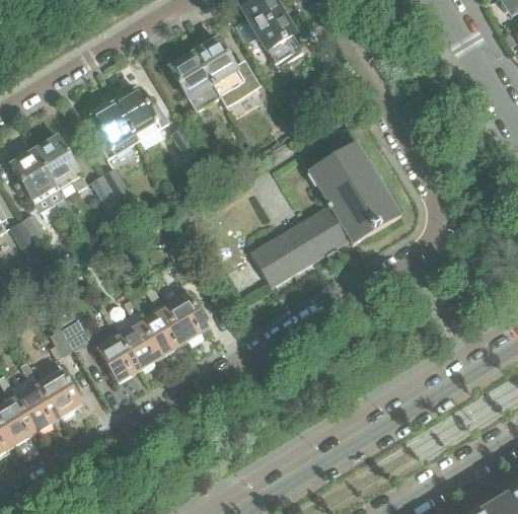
[(247,16),(235,23),(248,45),(261,39),(276,64),(283,60),(285,63),(303,52),(288,26),(278,10),(271,0),(259,0),(243,9),(247,16)]
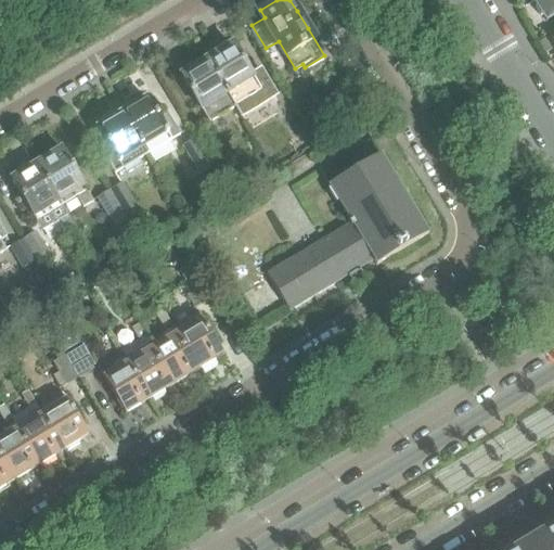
[(536,0),(536,3),(541,12),(544,13),(546,17),(553,12),(553,0),(536,0)]
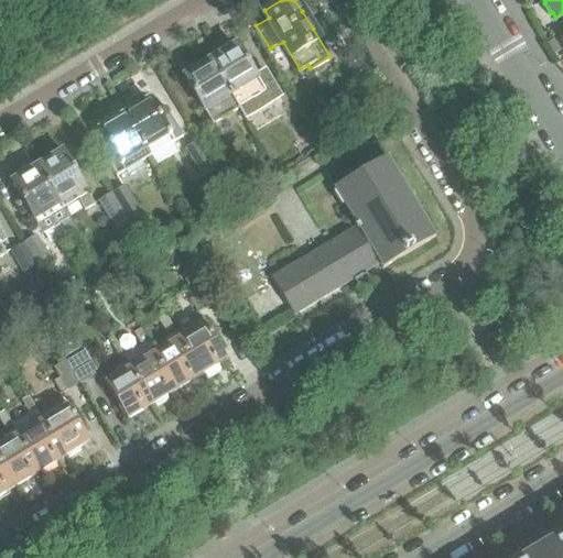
[(562,45),(554,34),(548,37),(556,51),(562,47),(562,45)]
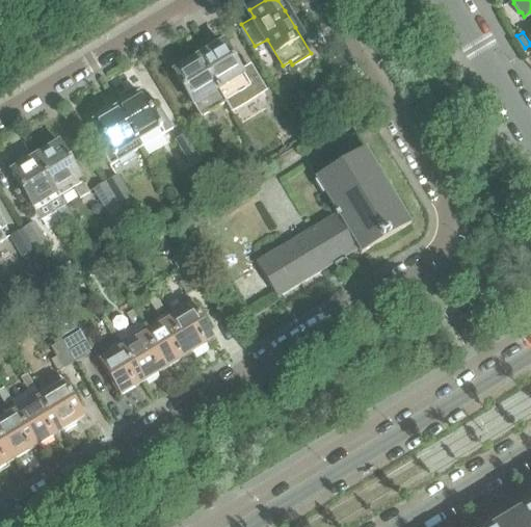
[(223,40),(198,55),(224,99),(232,109),(267,88),(250,61),(240,69),(223,40)]
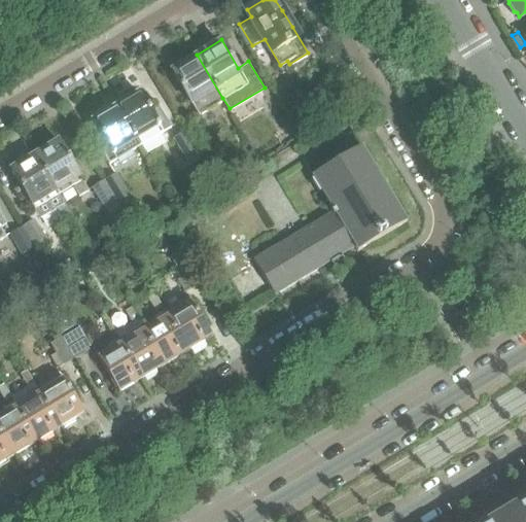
[(197,55),(172,69),(198,112),(222,98),(197,55)]
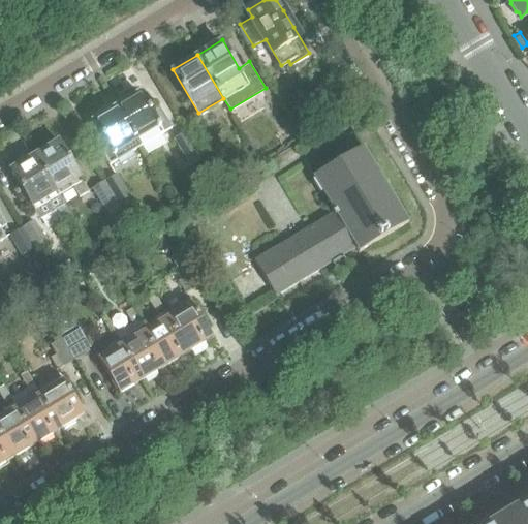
[(163,130),(140,89),(117,103),(141,144),(163,130)]
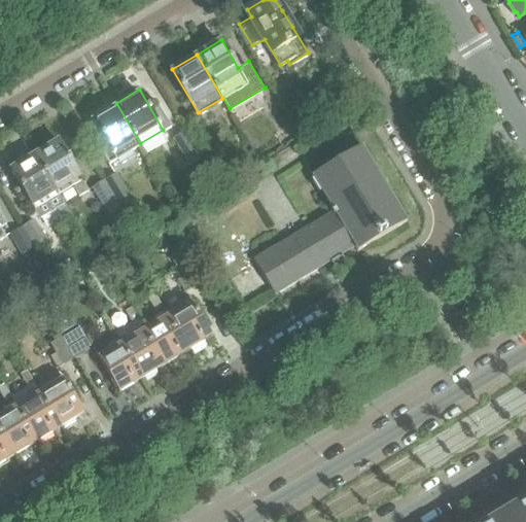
[(140,143),(116,103),(93,116),(116,158),(140,143)]
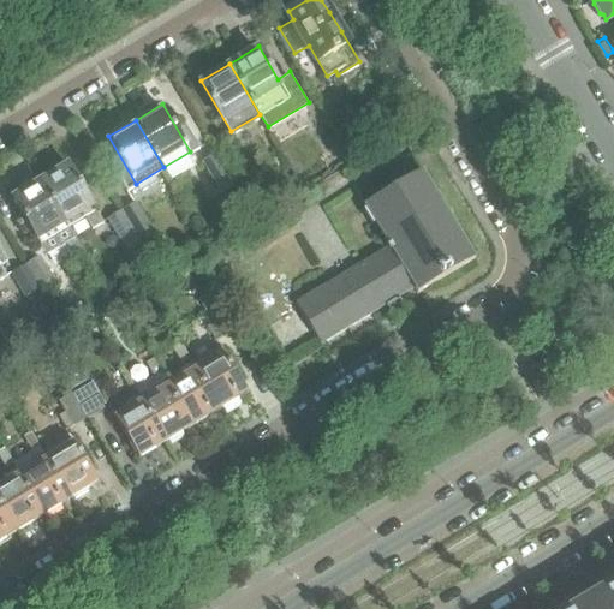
[(236,180),(215,150),(203,159),(222,189),(236,180)]
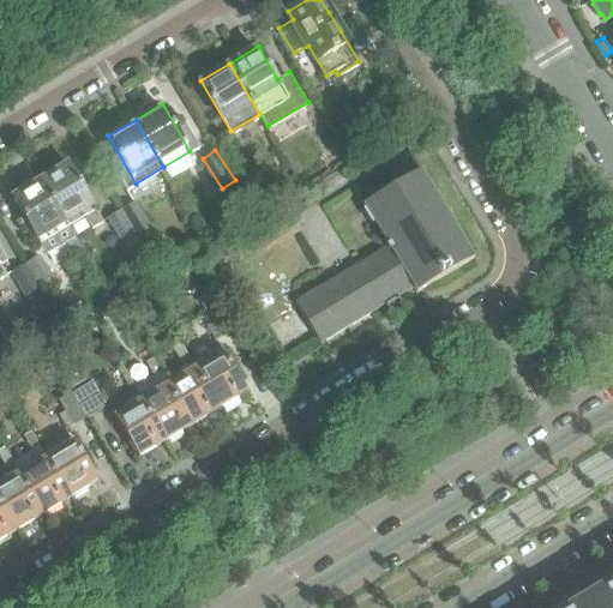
[(68,160),(41,176),(68,223),(85,214),(91,223),(92,226),(103,218),(103,217),(96,206),(80,180),(76,172),(68,160)]
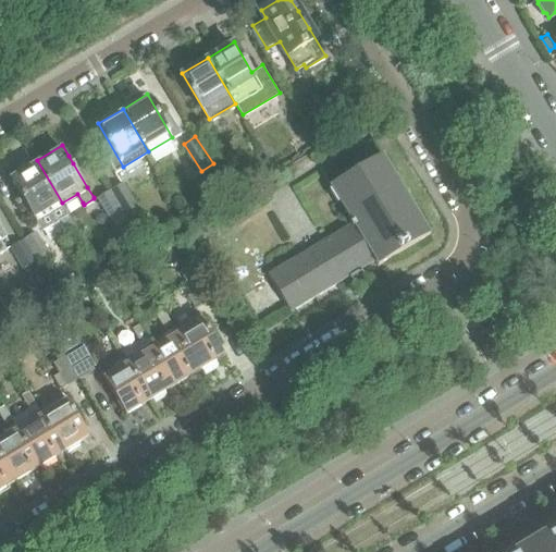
[(430,231),(382,151),(330,183),(332,186),(330,187),(337,200),(340,199),(351,219),(349,220),(350,222),(269,272),(291,308),(359,267),(374,257),(378,262),(430,231)]
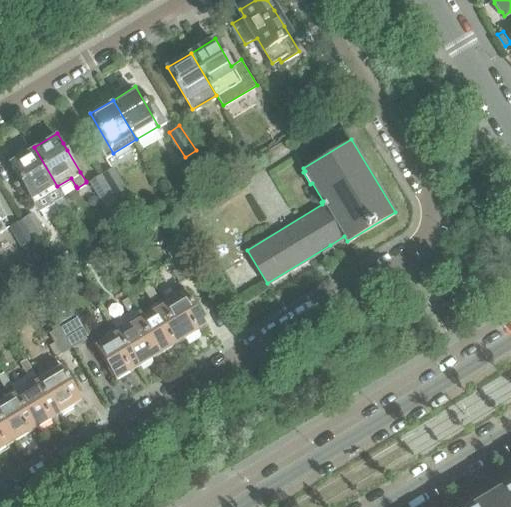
[(27,151),(10,161),(34,200),(33,200),(39,209),(54,200),(63,214),(72,209),(57,186),(34,147),(27,151)]
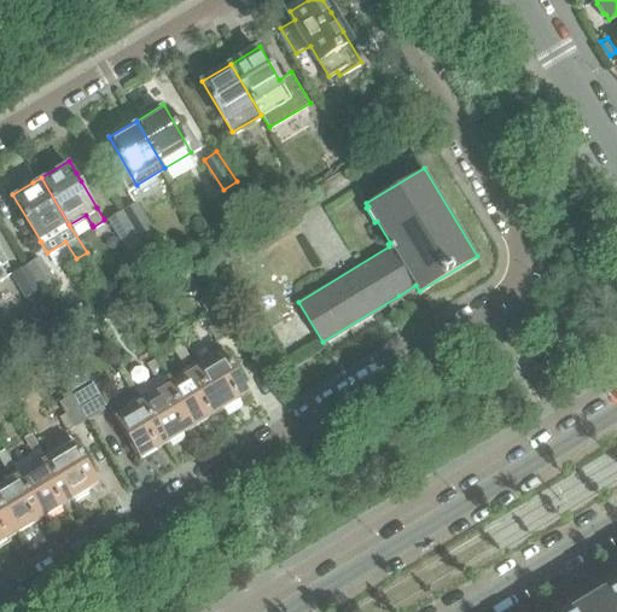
[(156,229),(137,199),(123,208),(143,238),(156,229)]
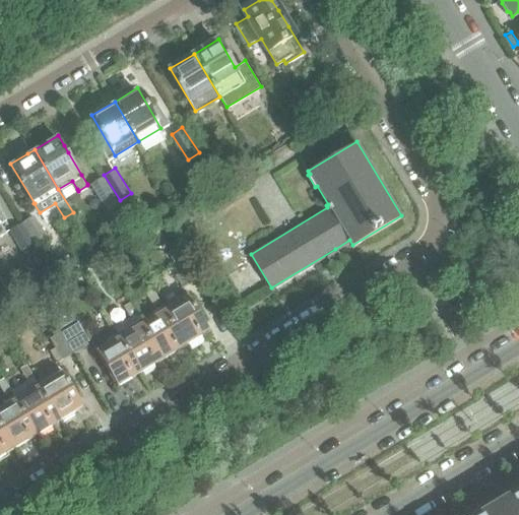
[(116,195),(103,175),(91,182),(104,202),(116,195)]
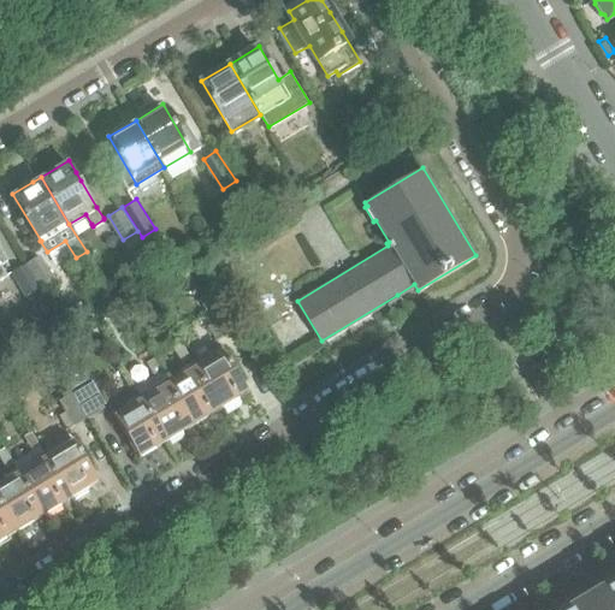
[(54,278),(40,253),(27,261),(41,285),(54,278)]
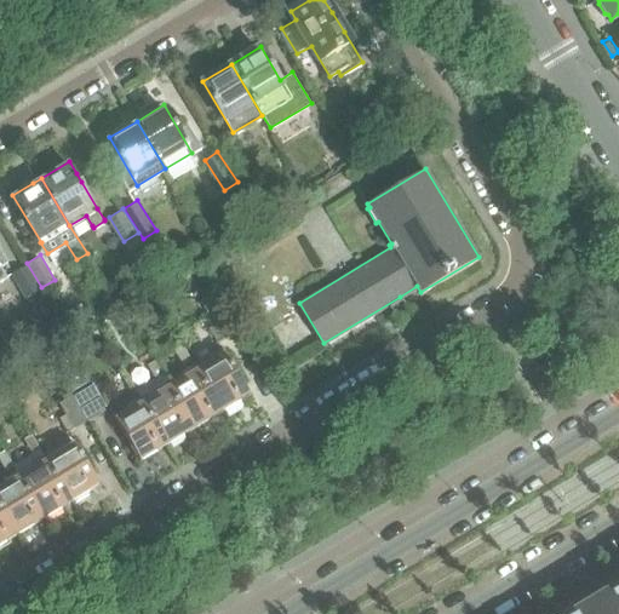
[(40,288),(26,264),(12,273),(27,297),(40,288)]
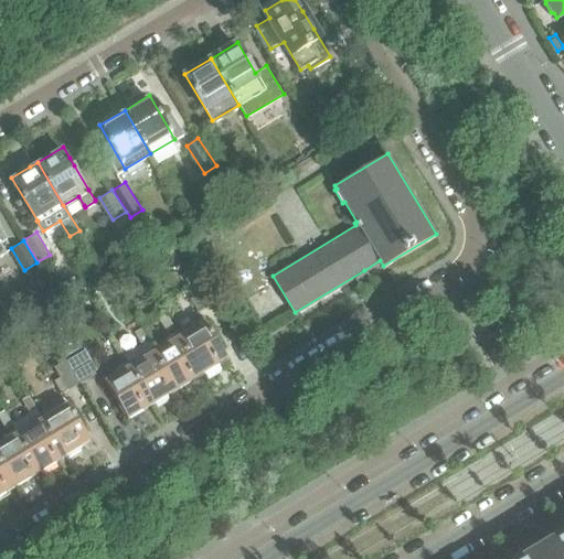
[(216,299),(202,276),(191,282),(198,292),(191,297),(199,310),(216,299)]
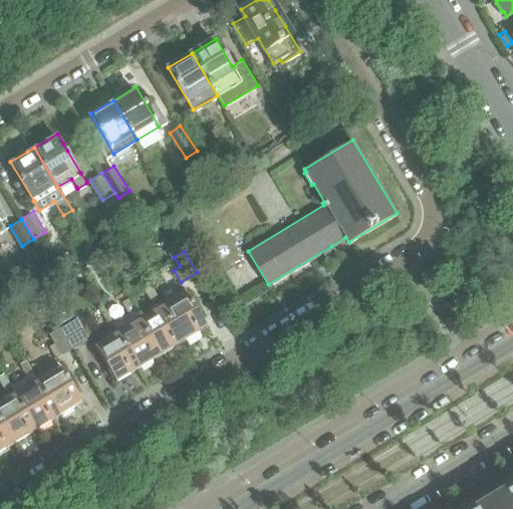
[(159,295),(151,283),(145,287),(153,299),(159,295)]
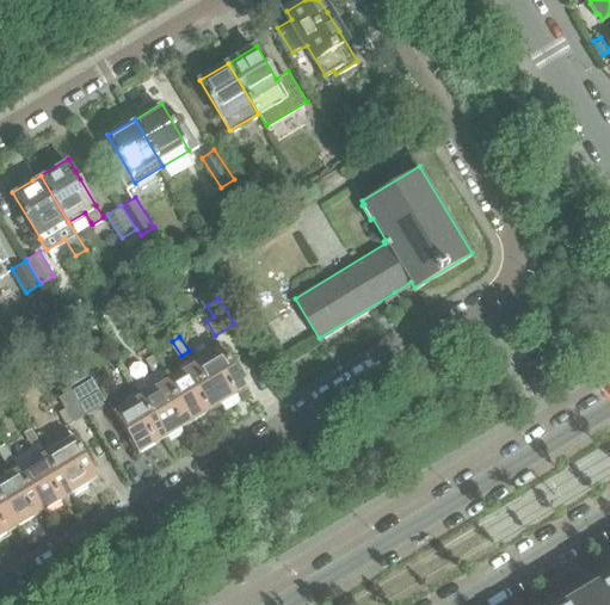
[(247,387),(221,346),(193,362),(219,402),(245,387),(246,388),(247,387)]
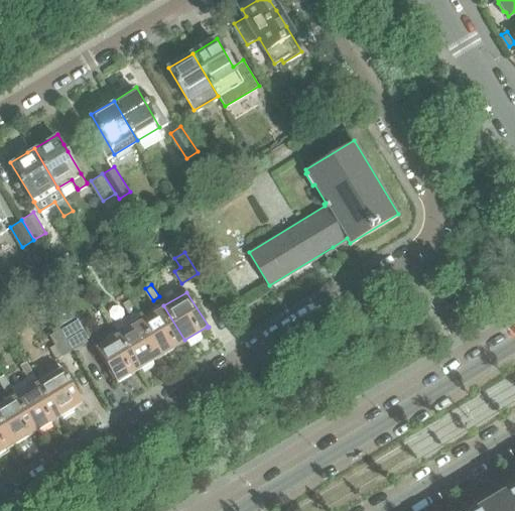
[(137,310),(129,297),(123,301),(131,313),(137,310)]
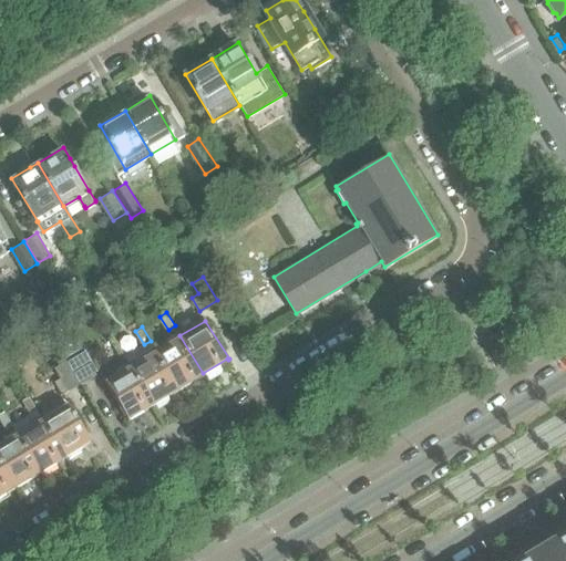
[(203,373),(179,335),(155,351),(178,388),(203,373)]
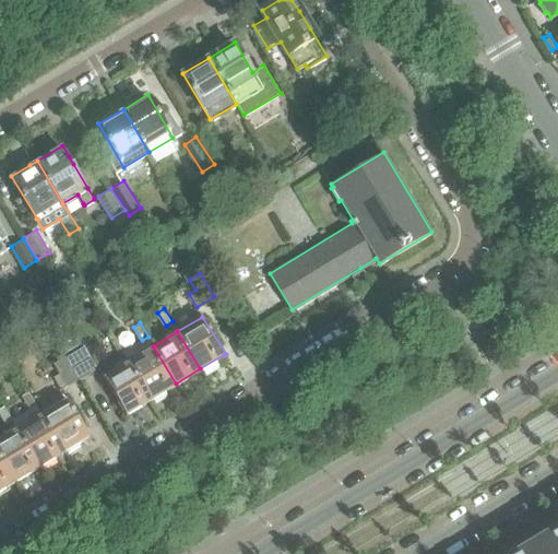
[(98,366),(84,343),(64,356),(79,378),(98,366)]
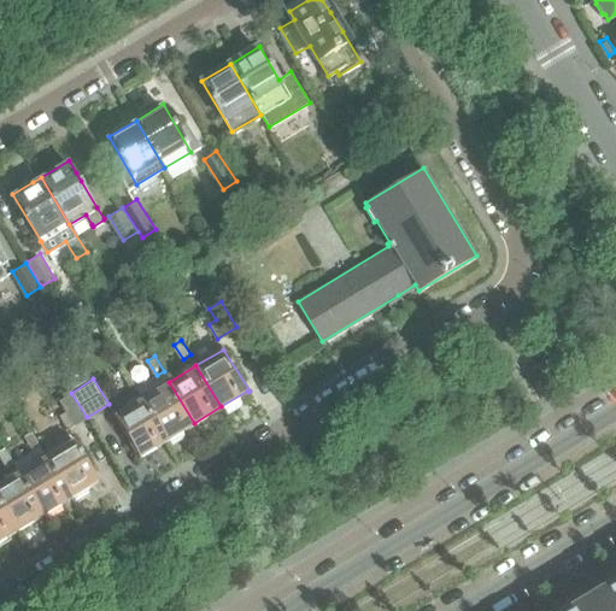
[(194,423),(169,382),(141,399),(168,439),(194,423)]
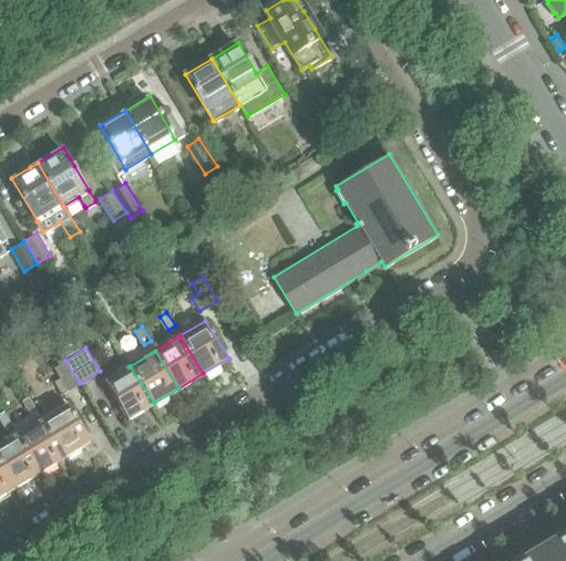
[(80,383),(65,361),(55,366),(61,376),(54,380),(63,393),(80,383)]
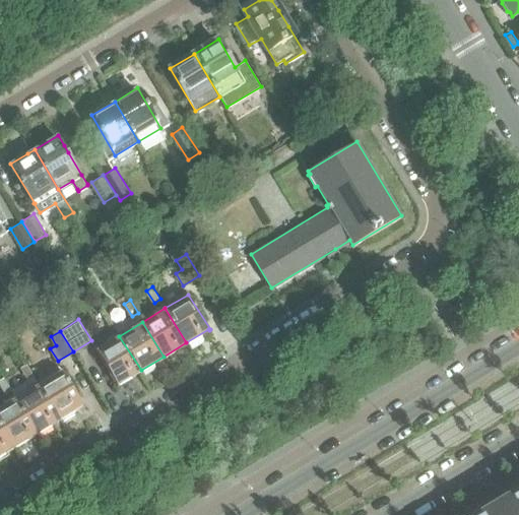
[(141,370),(119,336),(98,349),(118,385),(119,384),(118,383),(141,370)]
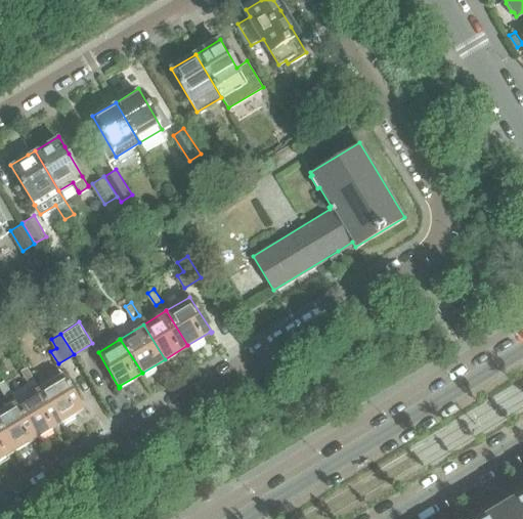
[(34,377),(27,365),(20,369),(28,380),(34,377)]
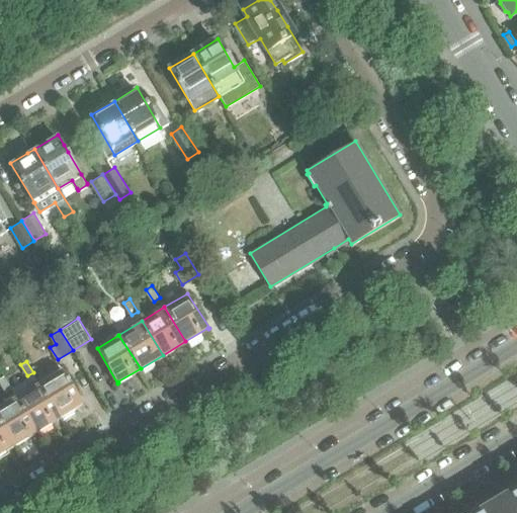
[(83,404),(62,369),(39,382),(60,417),(82,404),(83,404)]
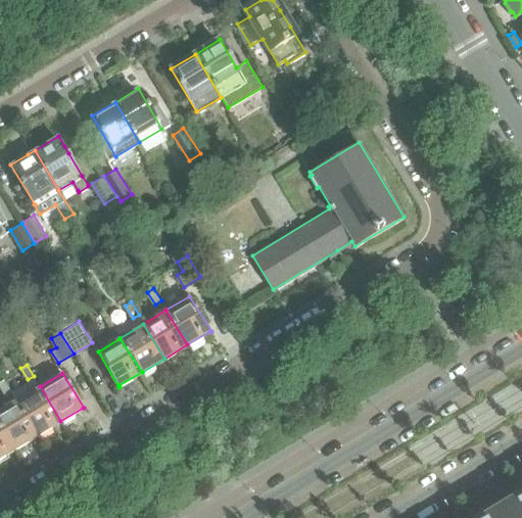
[(60,421),(40,386),(39,387),(34,377),(11,390),(17,399),(16,401),(37,435),(60,421)]
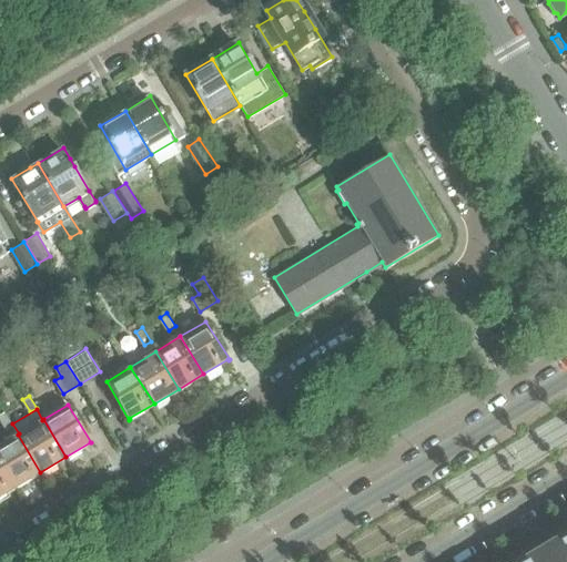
[(12,423),(4,410),(0,412),(0,418),(6,427),(12,423)]
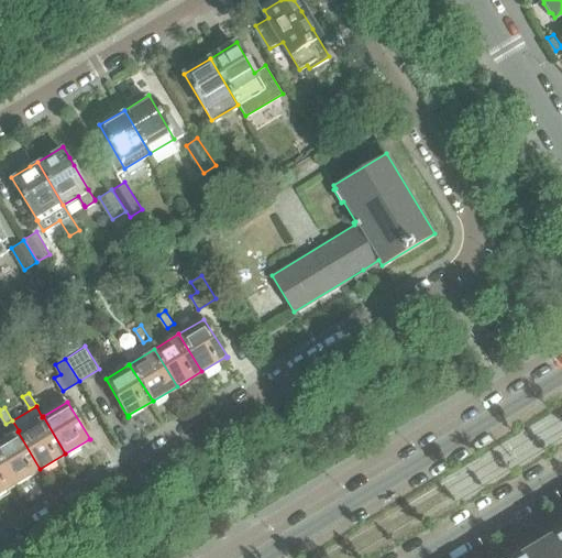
[(40,469),(18,431),(0,441),(0,458),(15,483),(40,469)]
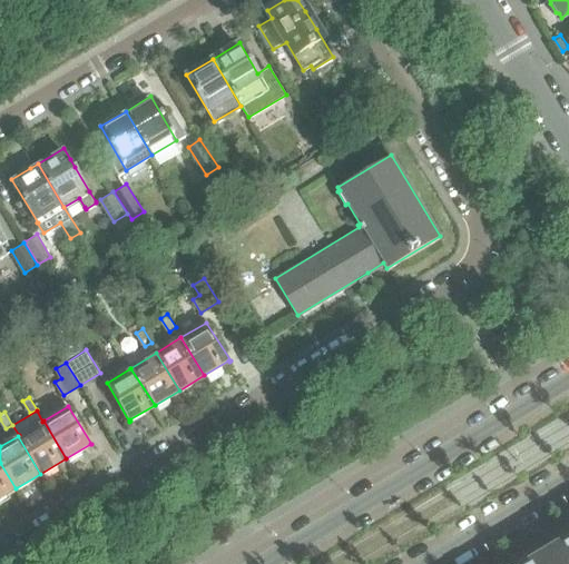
[(0,497),(16,488),(0,463),(0,497)]
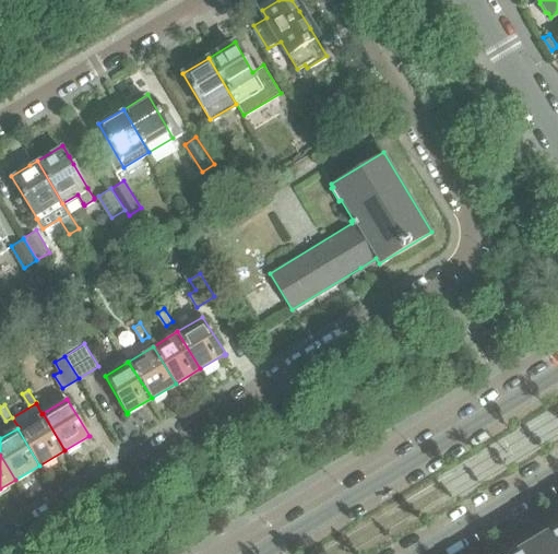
[(557,528),(513,553),(557,553),(557,528)]
